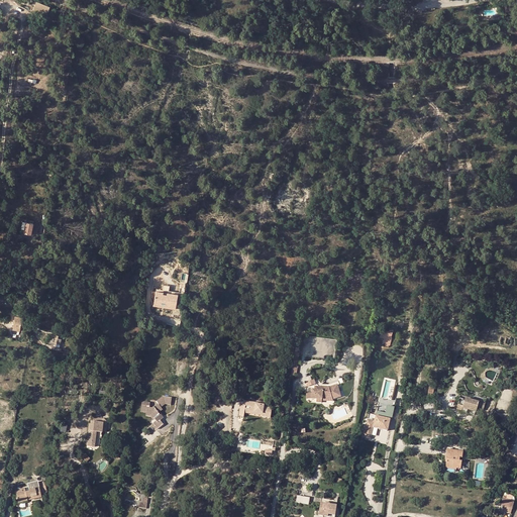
[(48,10),(35,5),(33,9),(44,14),(45,13),(46,13),(48,10)]
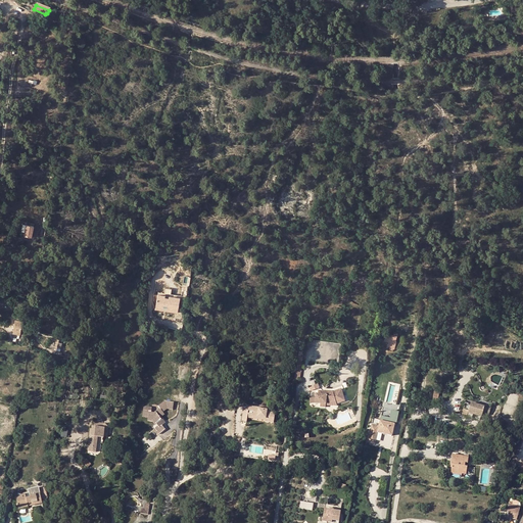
[(26,225),(24,236),(31,237),(33,226),(26,225)]
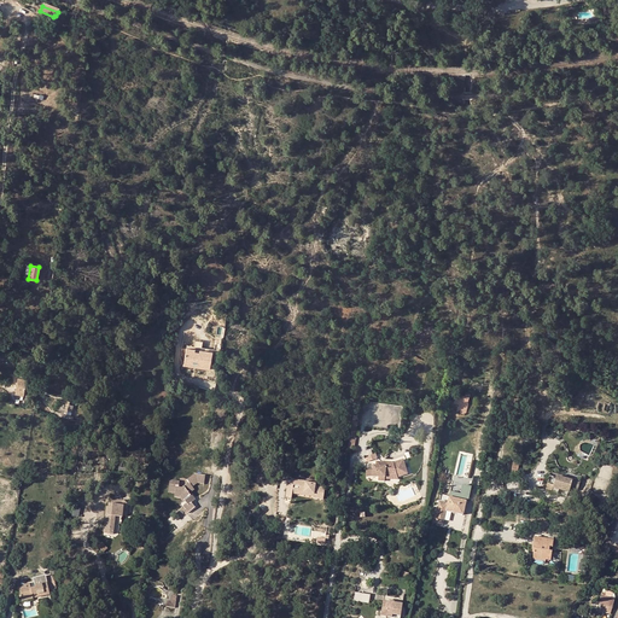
[(213,353),(187,348),(184,365),(210,369),(213,353)]
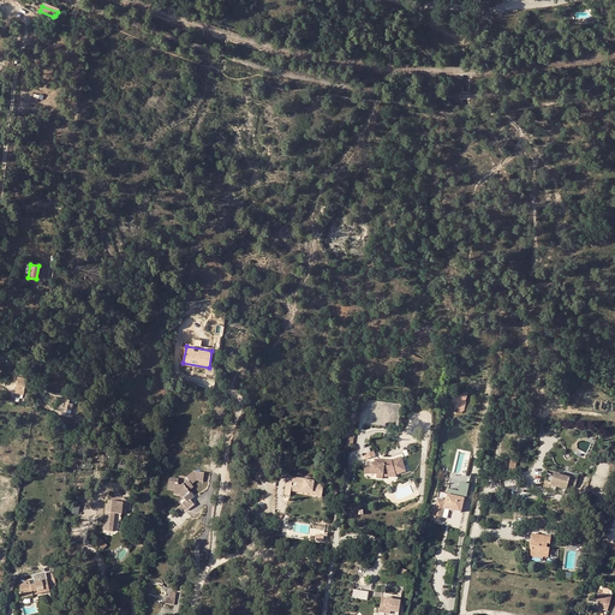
[(27,378),(19,376),(15,392),(23,394),(27,378)]
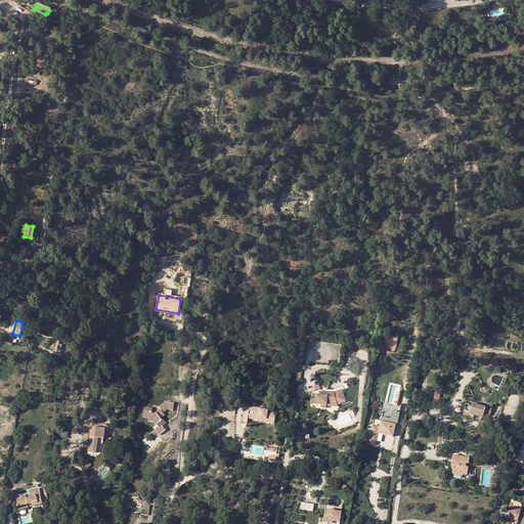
[(389,344),(388,349),(395,351),(397,342),(398,337),(389,335),(387,343),(389,344)]
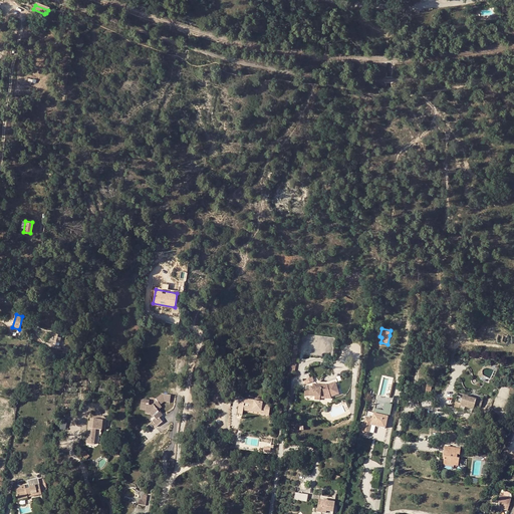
[(320,399),(320,396),(326,396),(329,395),(330,397),(334,395),(334,394),(338,393),(335,383),(327,386),(320,386),(315,386),(315,389),(313,389),(310,389),(310,391),(310,397),(315,397),(315,401),(320,401),(320,399)]
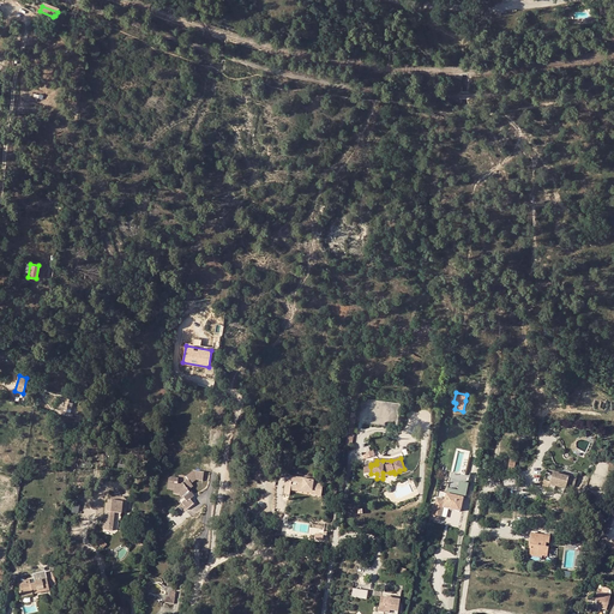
[(191,497),(193,494),(191,491),(190,492),(188,491),(193,486),(191,485),(196,480),(203,481),(204,473),(193,470),(186,477),(187,480),(181,485),(178,485),(179,479),(170,477),(168,479),(167,488),(174,488),(173,492),(180,493),(179,494),(182,498),(182,497),(185,500),(181,503),(187,510),(194,504),(190,499),(192,498),(191,497)]
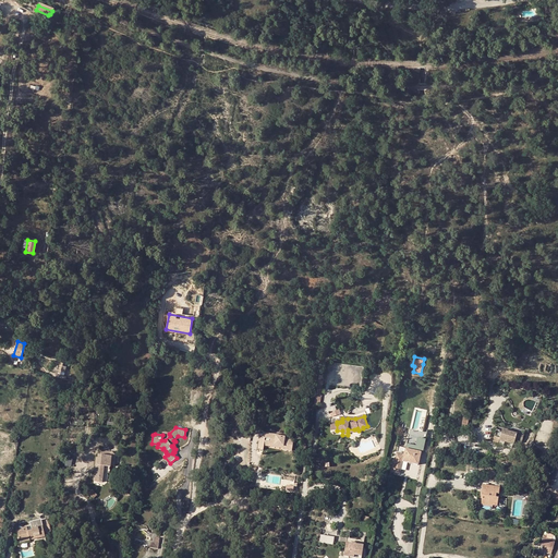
[(496,429),(493,441),(498,443),(499,440),(513,445),(514,441),(522,444),(524,434),(517,432),(517,434),(501,429),(501,431),(496,429)]
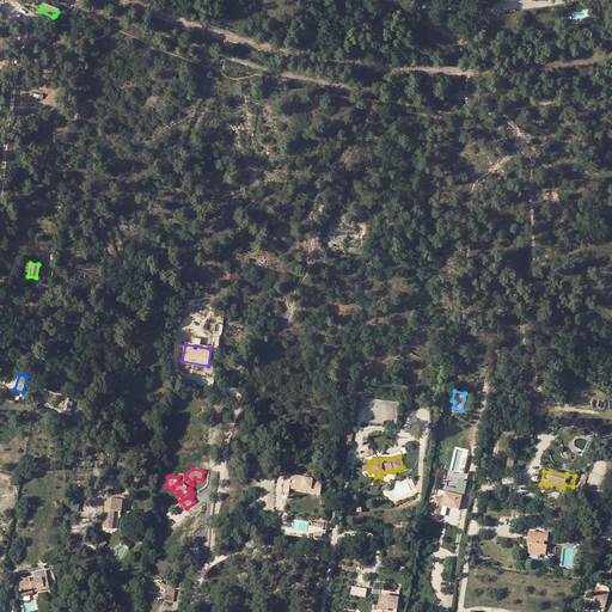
[(289,481),(295,482),(295,484),(295,487),(306,489),(307,488),(311,488),(310,491),(310,493),(320,495),(322,483),(311,482),(312,479),(308,478),(308,477),(288,475),(287,479),(285,479),(283,490),(288,491),(289,489),(289,483),(289,481)]
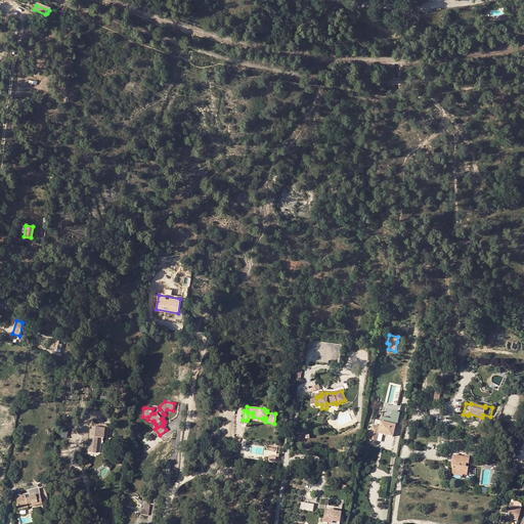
[(391,420),(398,421),(399,413),(392,412),(391,420)]
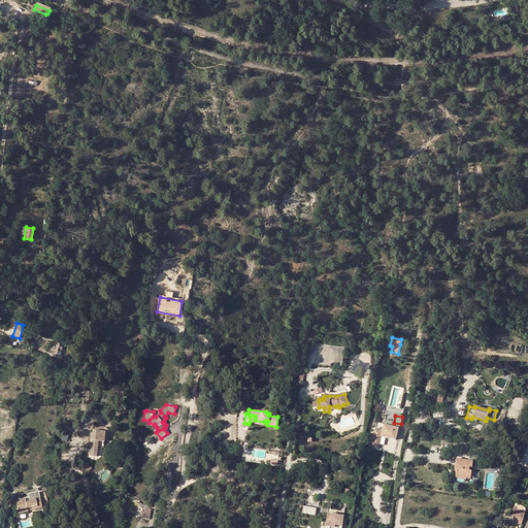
[(396,441),(398,430),(384,427),(383,432),(374,431),(371,446),(378,448),(381,438),(396,441)]
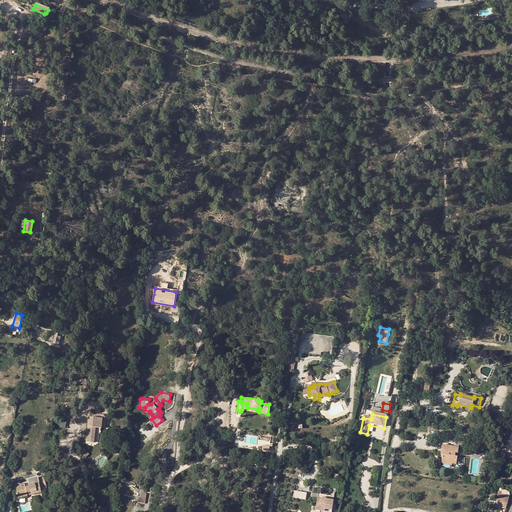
[(89,439),(88,439),(87,442),(89,442),(95,443),(96,428),(103,429),(104,419),(91,418),(89,439)]
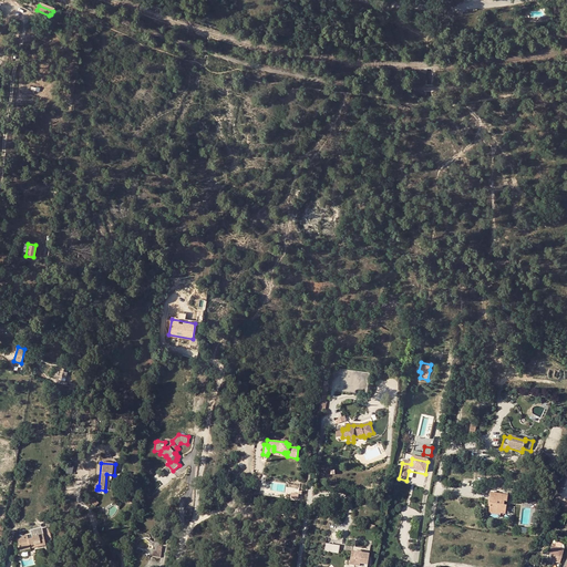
[(155,483),(144,482),(144,492),(155,492),(155,483)]
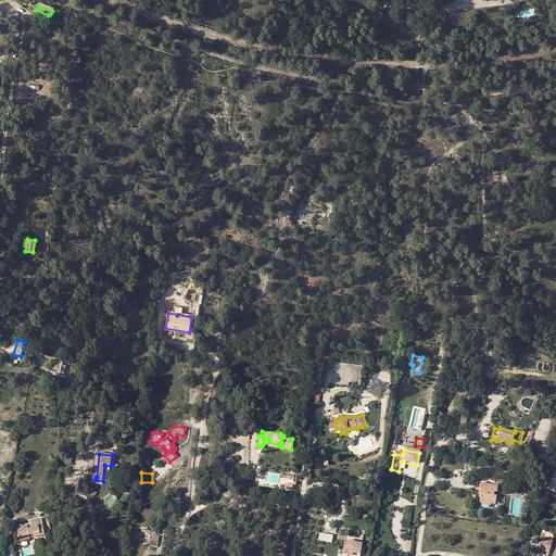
[(500,492),(496,492),(497,485),(491,484),(487,484),(480,483),(479,494),(480,494),(482,494),(482,496),(480,495),(479,504),(491,505),(491,504),(494,504),(495,505),(495,501),(496,496),(498,496),(500,492)]
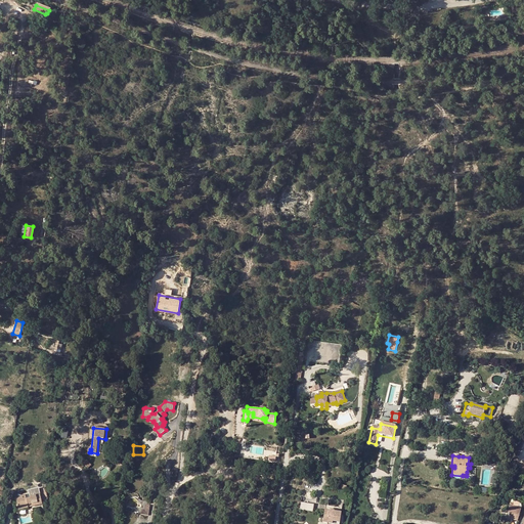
[(41,497),(40,494),(30,496),(30,498),(27,499),(26,495),(22,496),(22,497),(16,498),(18,509),(28,508),(28,505),(31,504),(32,507),(42,505),(42,504),(45,503),(44,496),(41,497)]
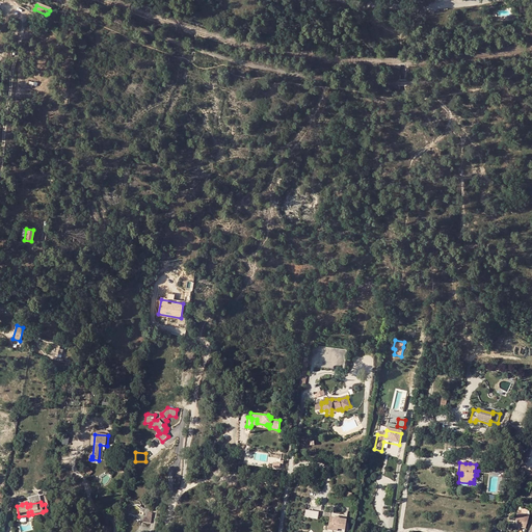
[(319,514),(320,507),(307,505),(307,512),(319,514)]
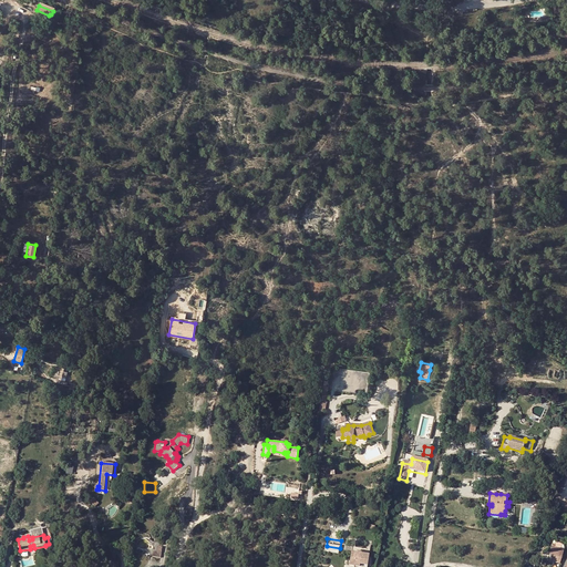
[(161,554),(163,543),(158,542),(157,548),(154,547),(153,553),(161,554)]
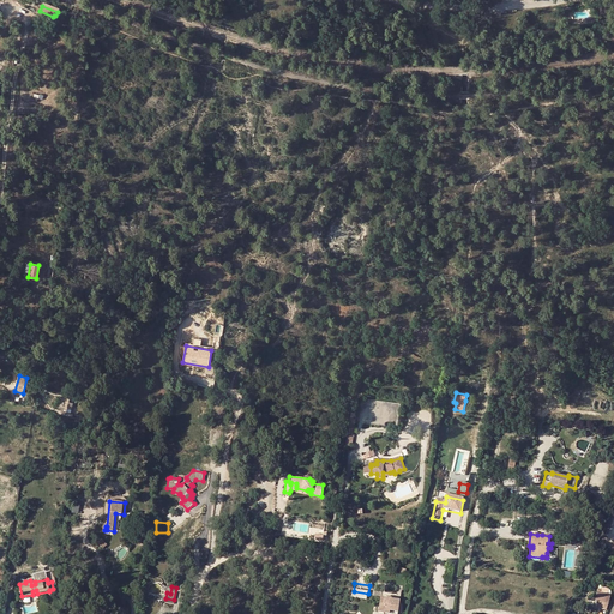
[(599,589),(595,601),(599,602),(597,608),(606,611),(611,595),(600,593),(601,589),(599,589)]
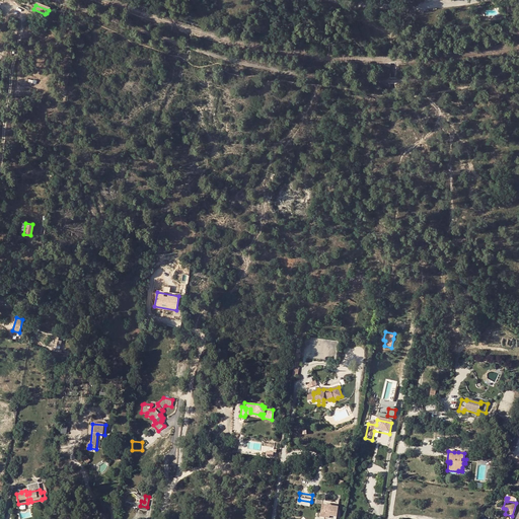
[(322,500),(319,517),(321,517),(328,518),(327,518),(335,518),(339,503),(322,500)]
